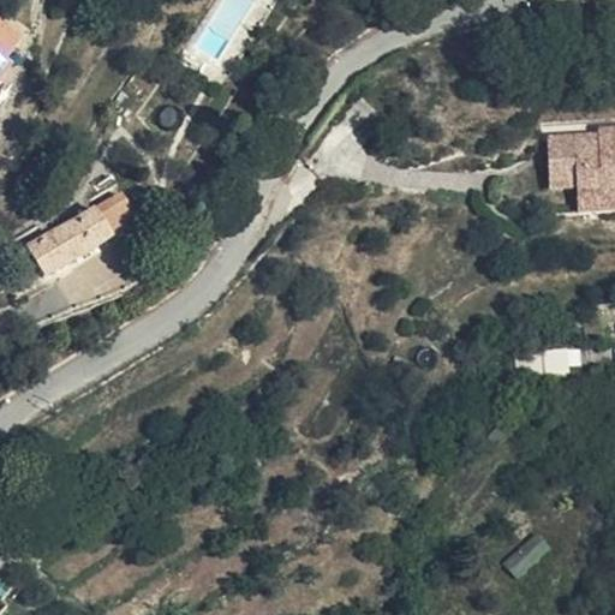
[(0,75),(9,64),(4,59),(18,39),(0,22),(0,75)]
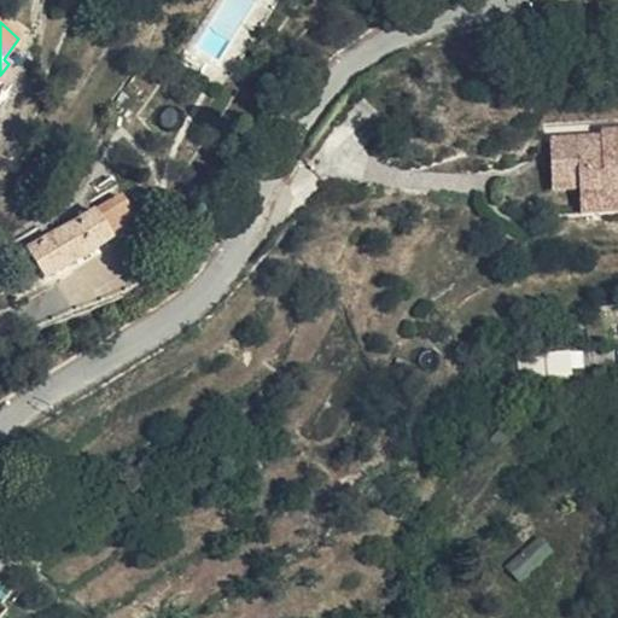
[(606,198),(617,196),(617,124),(601,126),(601,133),(578,134),(581,186),(582,193),(605,192),(606,198)]
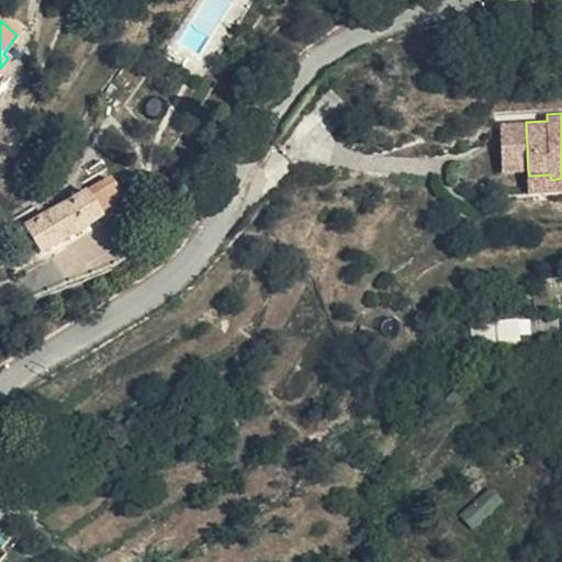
[(528,169),(526,122),(501,123),(504,170),(528,169)]
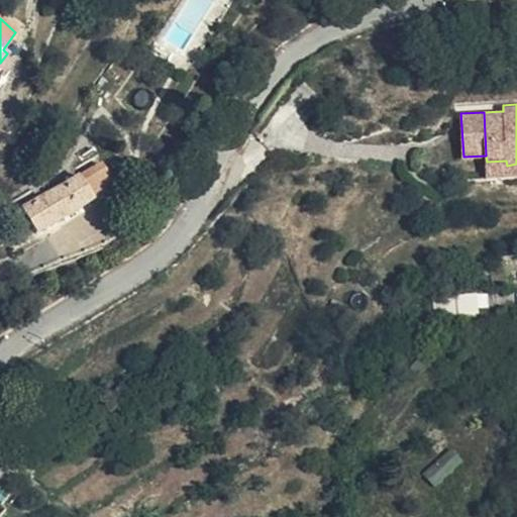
[(506,161),(487,162),(488,177),(516,174),(516,164),(507,166),(506,161)]
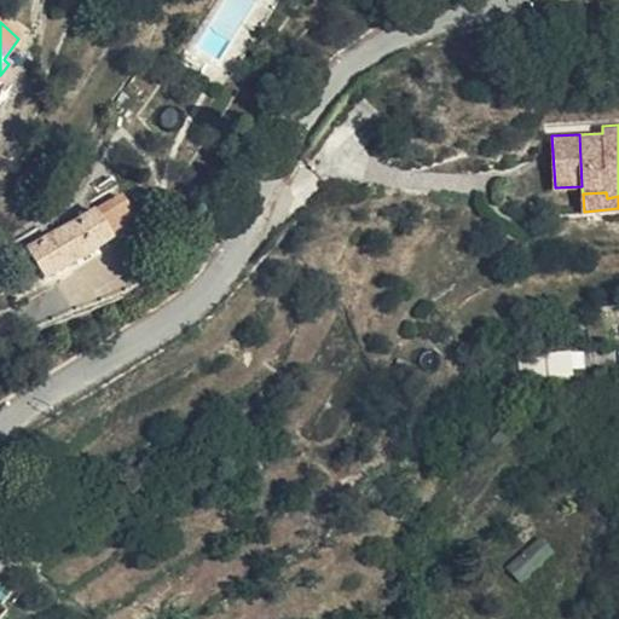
[(109,196),(68,223),(86,255),(129,229),(109,196)]
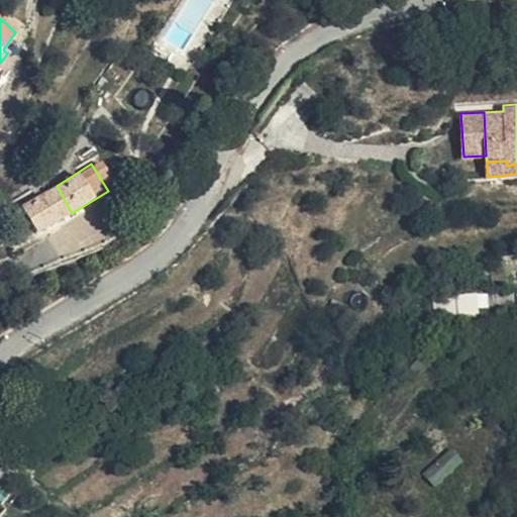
[(72,213),(57,186),(25,205),(40,233),(72,213)]
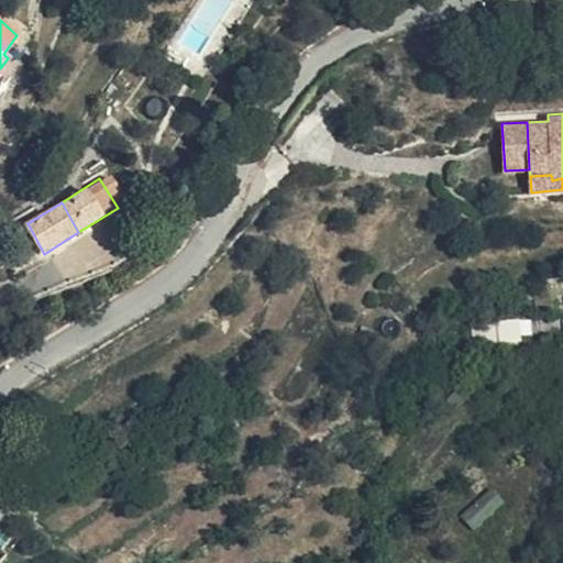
[(497,319),(498,343),(531,341),(530,317),(497,319)]
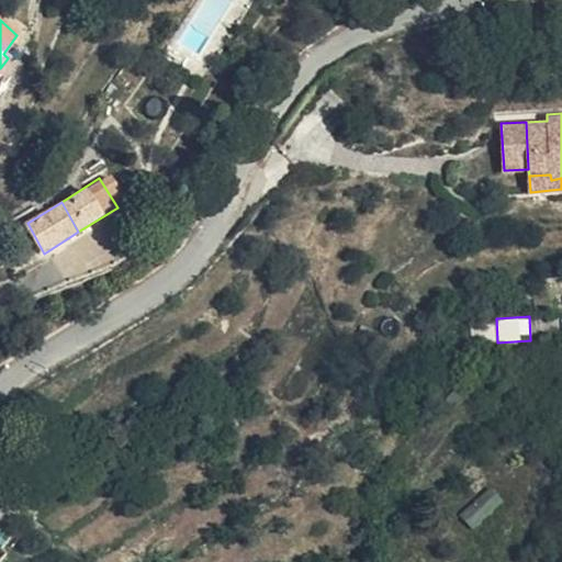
[(494,339),(494,322),(470,322),(470,339),(494,339)]
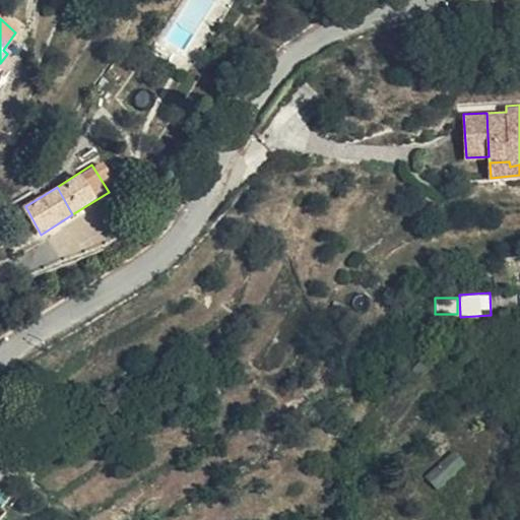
[(425,475),(438,491),(467,464),(454,449),(425,475)]
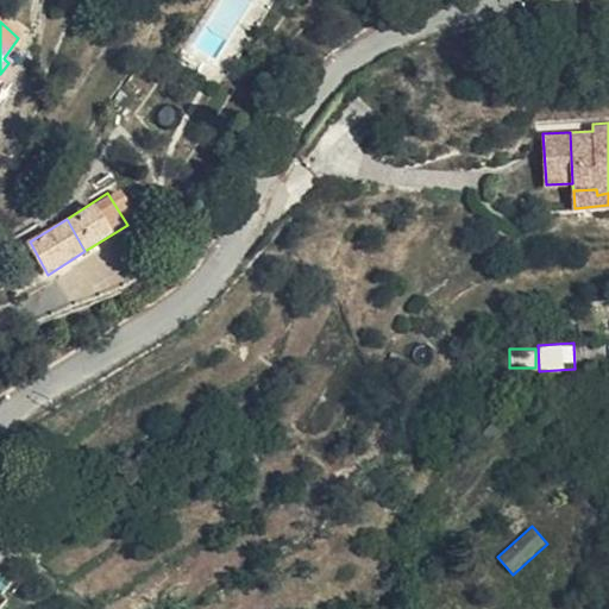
All buildings are outlined.
